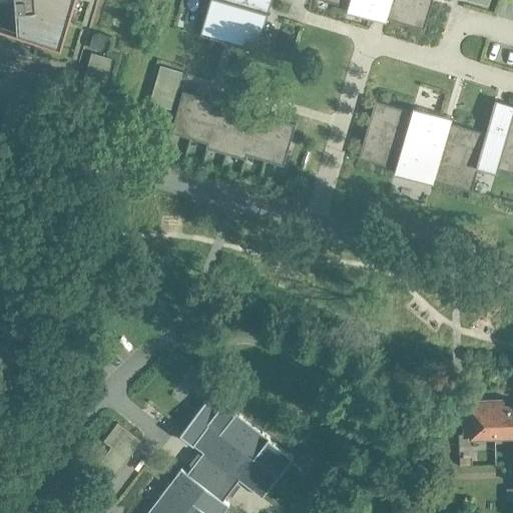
[(15,0),(18,33),(17,33),(17,34),(62,48),(75,0),(15,0)]
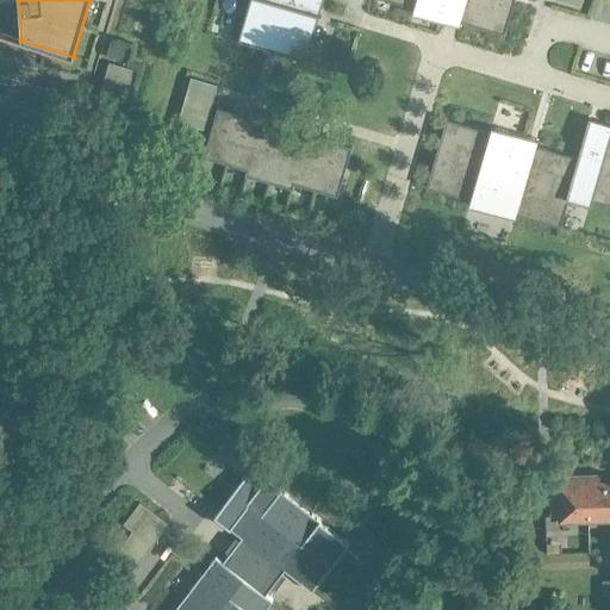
[(386,0),(414,8),(412,13),(460,27),(461,22),(504,35),(515,0),(249,0),(238,41),(306,61),(323,0),(386,0)]
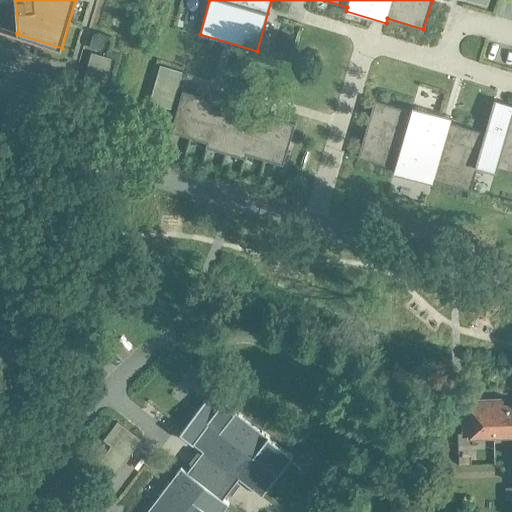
[(93,35),(89,48),(106,53),(110,40),(93,35)]
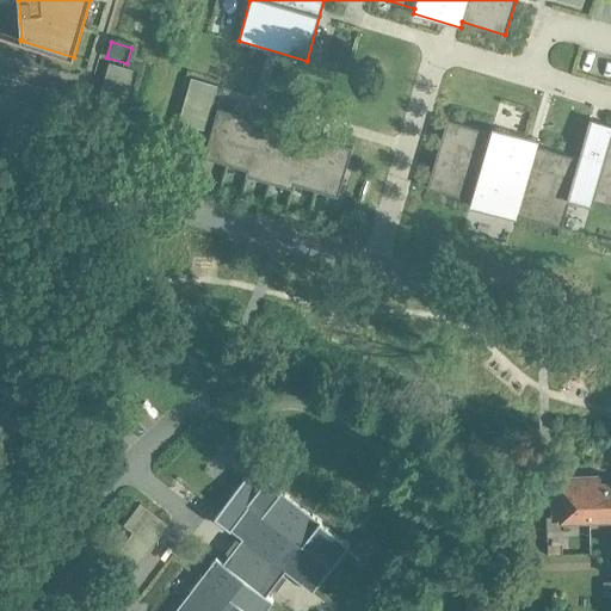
[(135,71),(110,63),(97,107),(122,116),(135,71)]
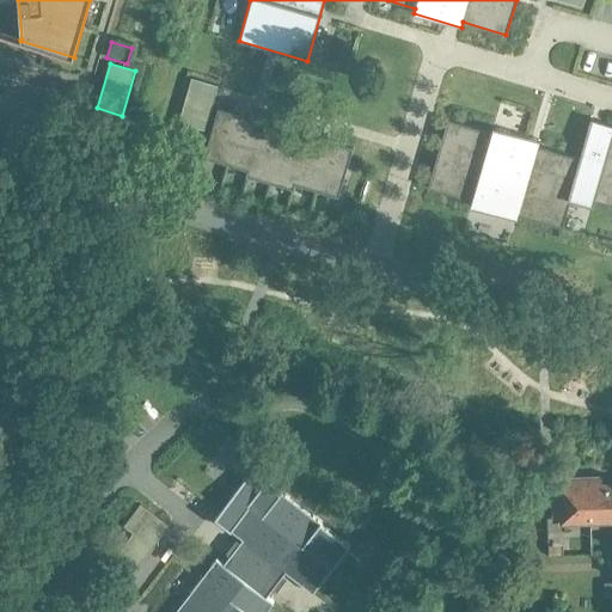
[(191,79),(179,122),(204,130),(218,86),(191,79)]
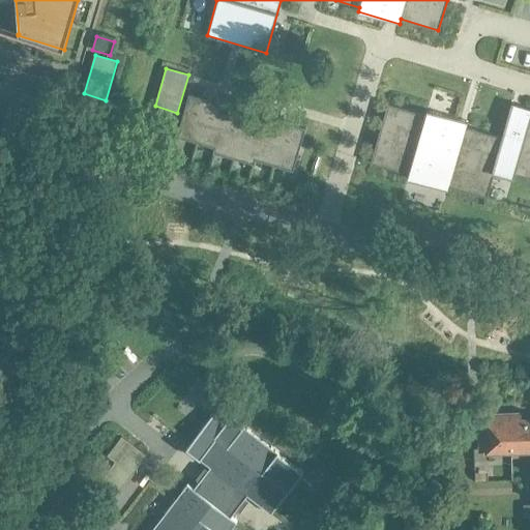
[(189,93),(176,137),(214,148),(213,152),(254,165),(256,159),(293,171),(305,128),(265,116),(264,121),(229,111),(230,106),(189,93)]
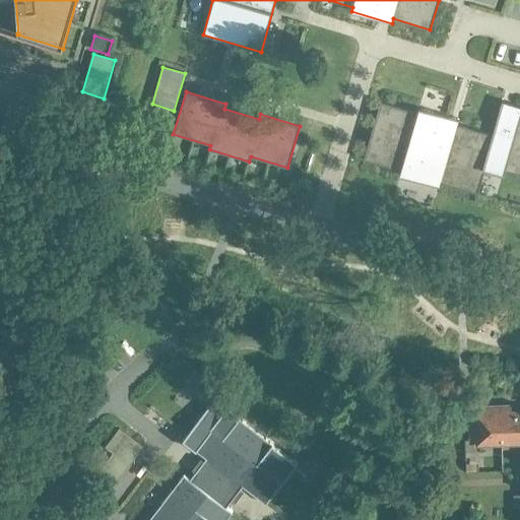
[(381,102),(364,160),(400,171),(399,176),(439,188),(441,183),(477,194),(484,170),(504,176),(505,171),(519,175),(519,106),(502,102),(494,131),(493,134),(462,126),(458,124),(459,120),(418,108),(417,113),(381,102)]
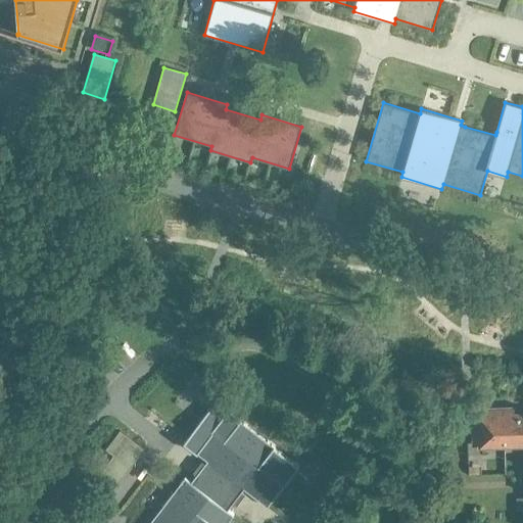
[(229,522),(234,516),(228,511),(242,491),(244,489),(268,508),(299,466),(216,402),(184,443),(207,462),(206,463),(205,465),(196,477),(191,483),(184,478),(174,491),(148,522),(229,522)]
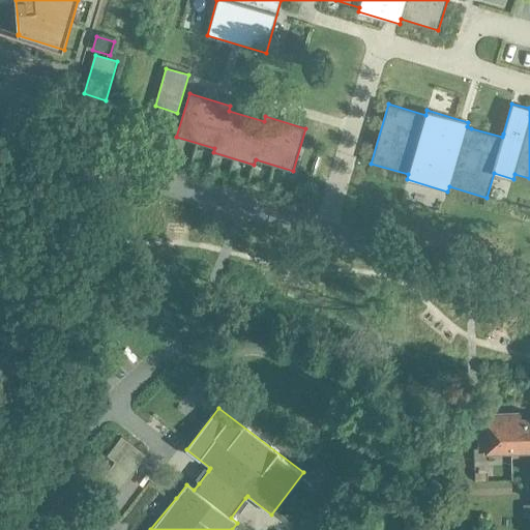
[(521,414),(479,415),(481,451),(529,449),(529,420),(521,421),(521,414)]
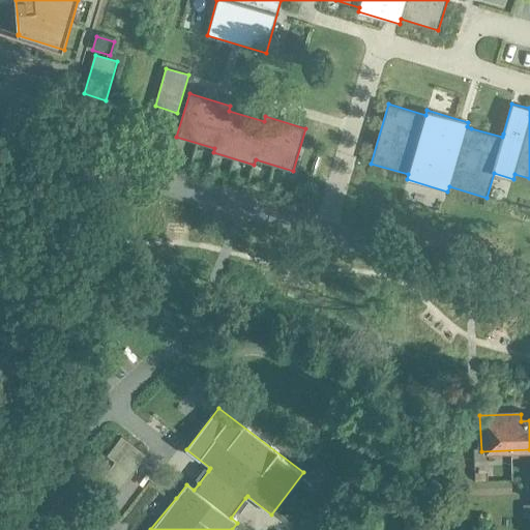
[(121,437),(108,455),(115,461),(101,479),(118,492),(145,455),(146,454),(121,437)]
